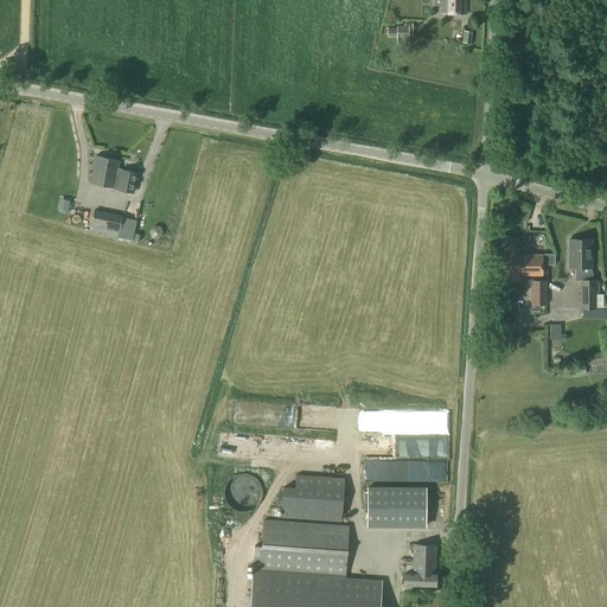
[(441,0),(442,14),(465,14),(465,0),(441,0)]
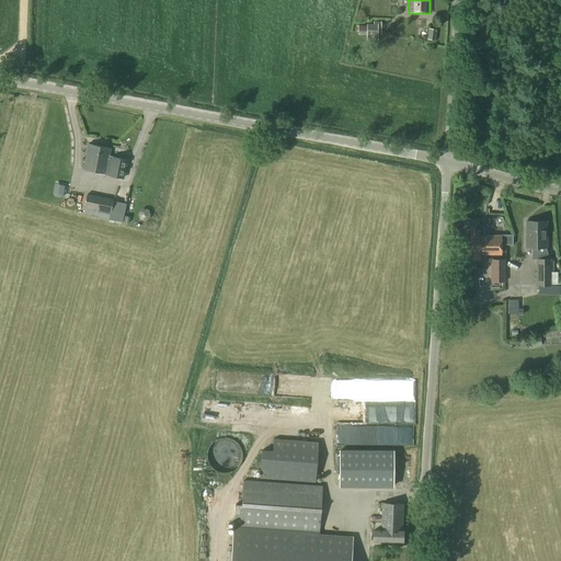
[(358,26),(358,36),(378,36),(380,36),(380,25),(378,25),(367,25),(367,26),(358,26)]
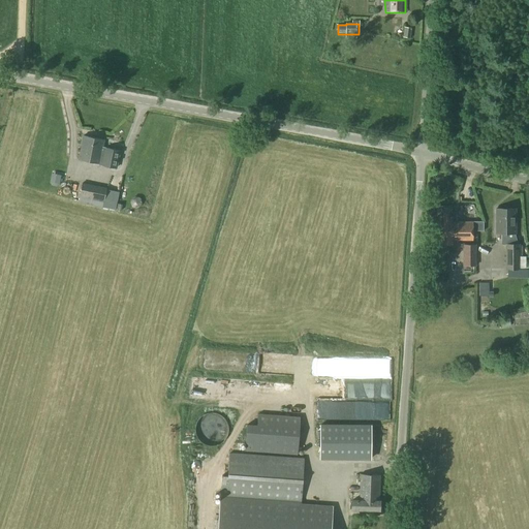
[(95,153),(91,152),(93,142),(91,141),(92,137),(83,135),(78,159),(93,162),(95,153)]
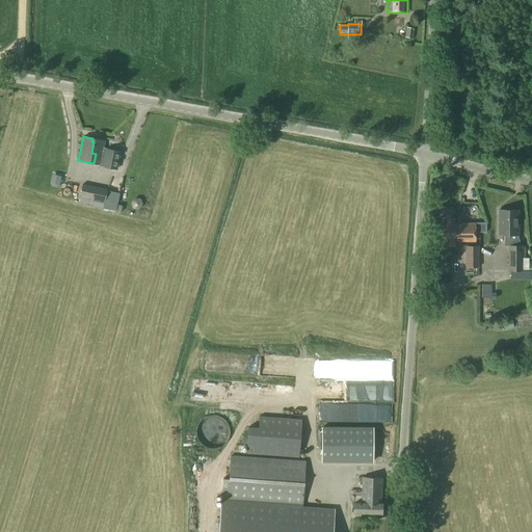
[(94,163),(104,165),(104,167),(116,169),(120,152),(103,149),(104,141),(92,138),(91,141),(94,142),(91,153),(96,154),(94,163)]
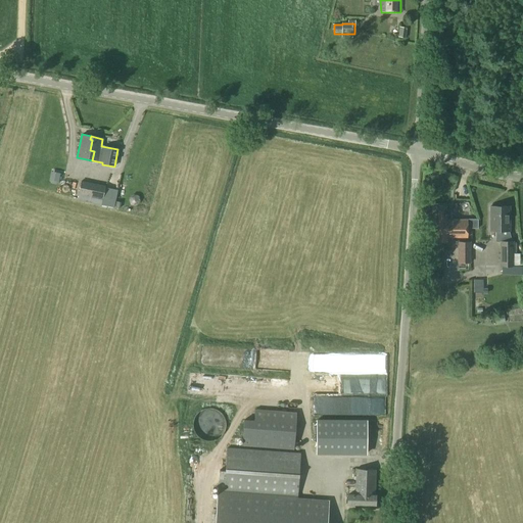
[(51,175),(50,182),(50,183),(55,184),(57,183),(58,176),(51,175)]
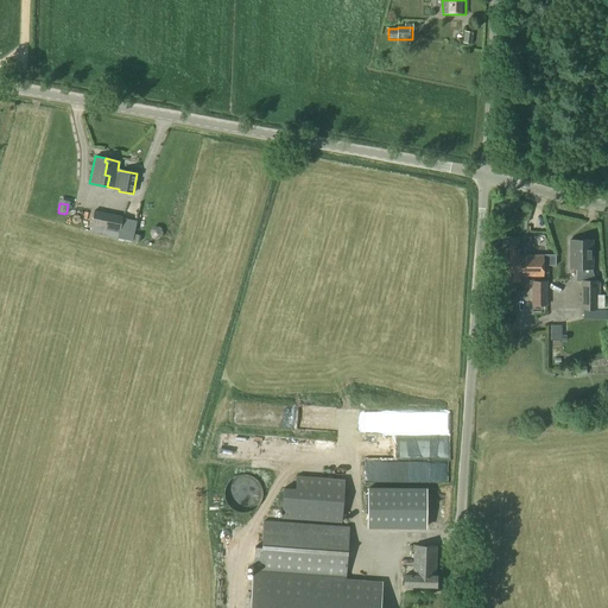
[(94,211),(89,233),(103,236),(108,214),(94,211)]
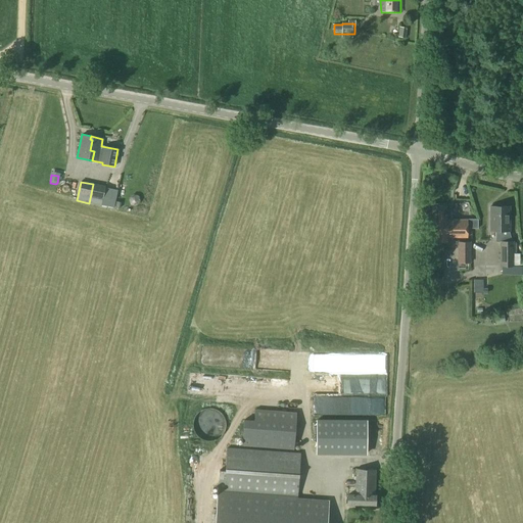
[(93,184),(89,203),(101,205),(102,198),(105,186),(93,184)]
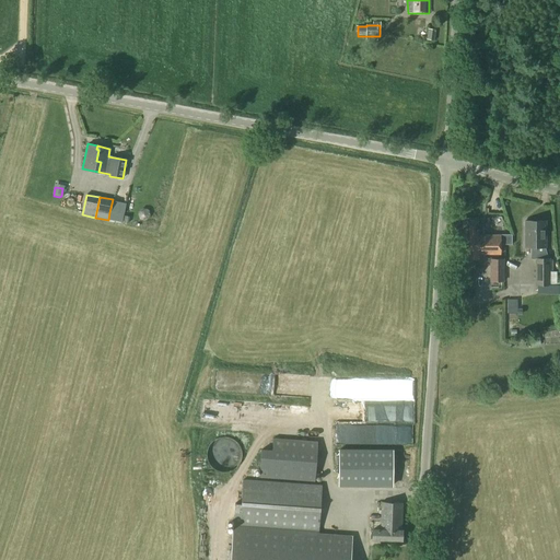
[(525,220),(525,247),(546,247),(546,221),(525,220)]
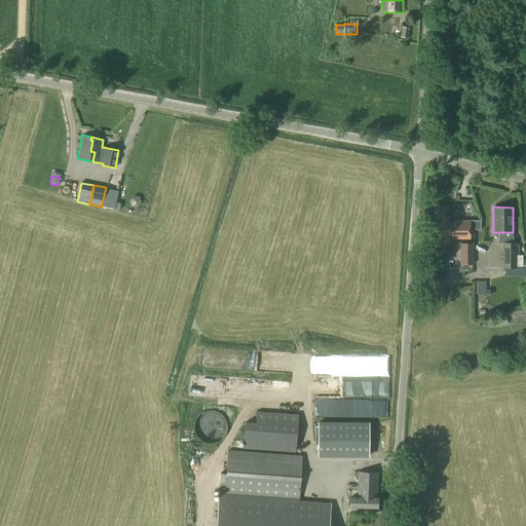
[(438,208),(438,231),(449,231),(449,230),(453,230),(453,231),(470,230),(470,221),(449,221),(449,208),(438,208)]
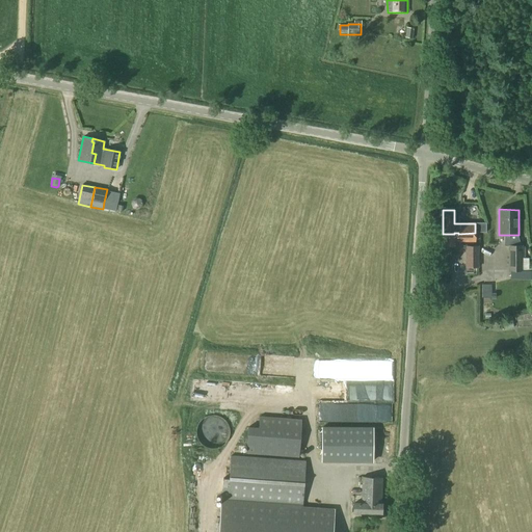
[(454,234),(443,234),(443,246),(453,246),(453,241),(475,241),(475,233),(458,234),(458,233),(454,233),(454,234)]
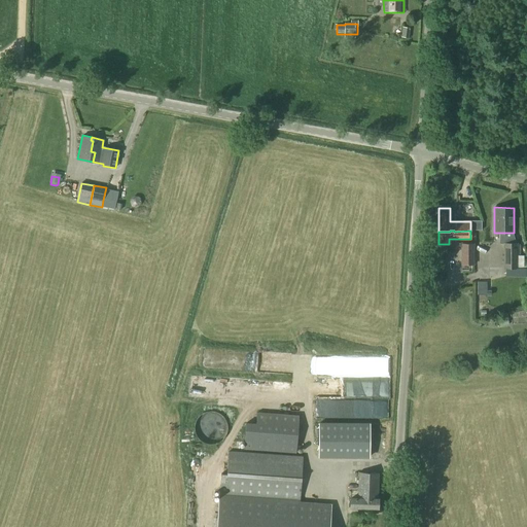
[(503,244),(503,269),(518,269),(518,255),(518,243),(503,244)]
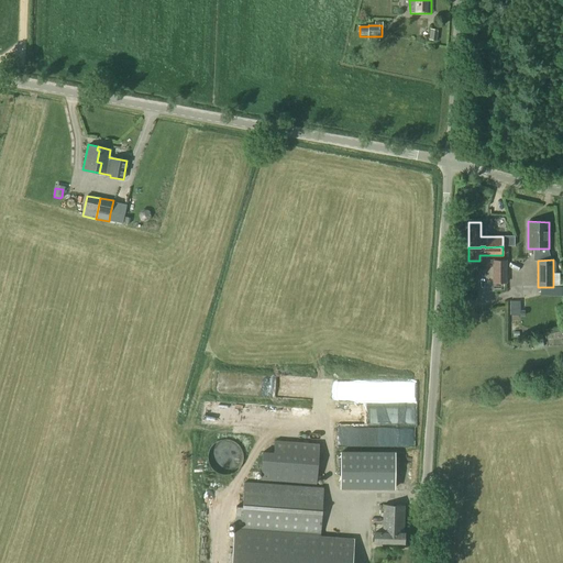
[(493,283),(506,283),(506,261),(493,261),(493,283)]
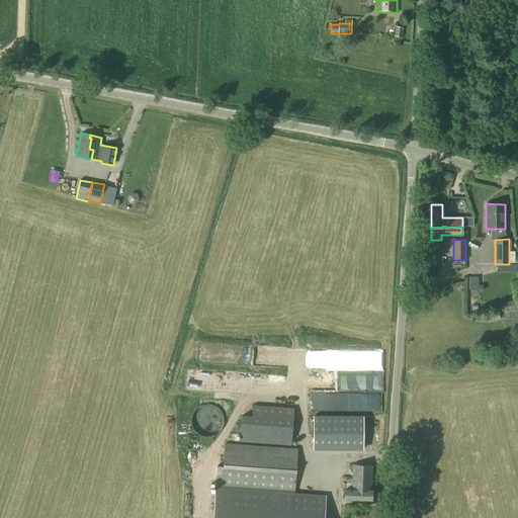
[(379,355),(379,346),(366,346),(366,355),(379,355)]
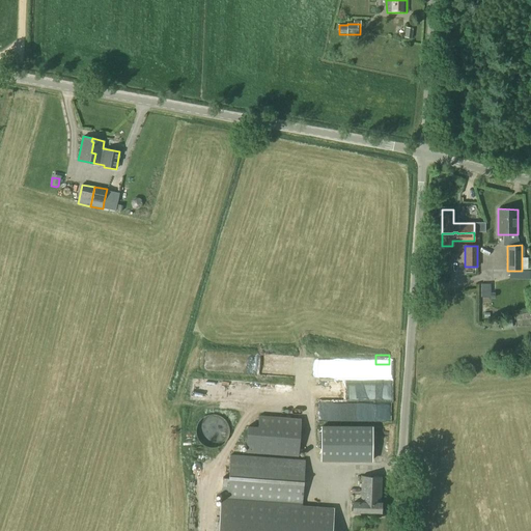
[(324,421),(365,419),(364,402),(323,403),(324,421)]
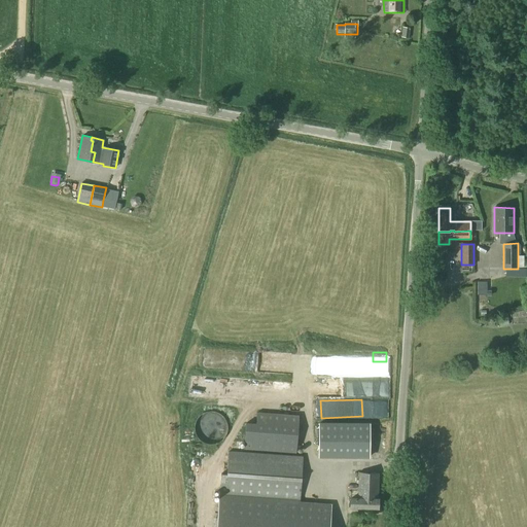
[(197,435),(197,436),(198,438),(199,440),(200,441),(202,442),(204,443),(205,444),(208,444),(209,445),(211,445),(213,444),(215,444),(216,444),(218,443),(218,442),(219,442),(220,442),(221,441),(221,440),(222,440),(223,438),(224,436),(225,435),(226,434),(226,432),(226,431),(227,430),(227,429),(226,428),(227,427),(227,426),(226,424),(226,423),(226,422),(225,421),(224,419),(224,418),(223,417),(222,416),(221,415),(220,414),(219,414),(218,414),(217,413),(216,413),(214,412),(213,412),(211,412),(210,412),(207,412),(206,412),(204,413),(203,414),(201,415),(200,416),(199,417),(197,419),(196,420),(196,421),(195,424),(195,425),(195,426),(195,428),(195,429),(195,430),(195,431),(195,432),(196,434),(196,435),(197,435)]
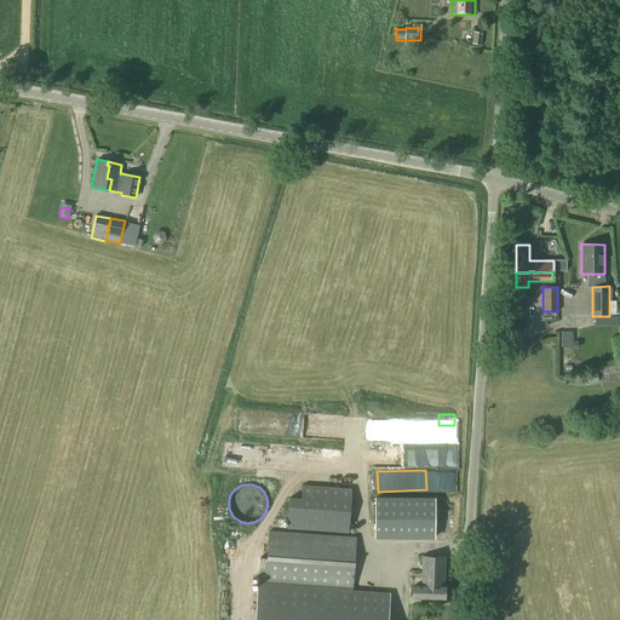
[(290,497),(287,528),(348,532),(351,489),(303,486),(302,498),(290,497)]
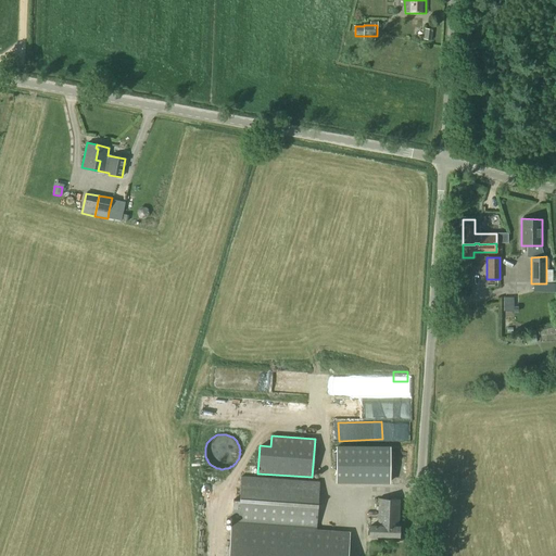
[(337,446),(337,482),(389,483),(389,447),(337,446)]
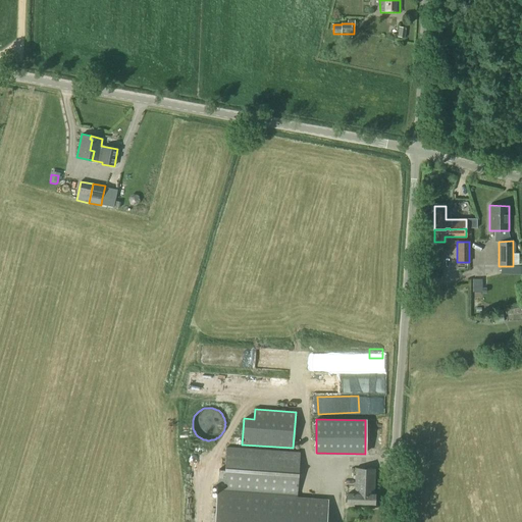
[(366,419),(366,437),(376,437),(376,419),(366,419)]
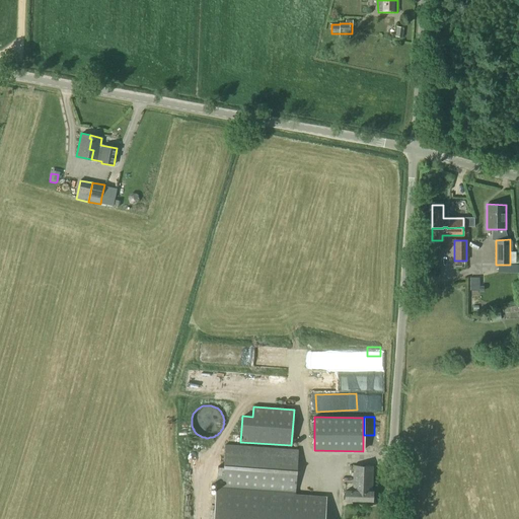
[(323,518),(325,496),(294,494),(295,480),(297,450),(225,445),(224,467),(218,466),(213,518),(323,518)]
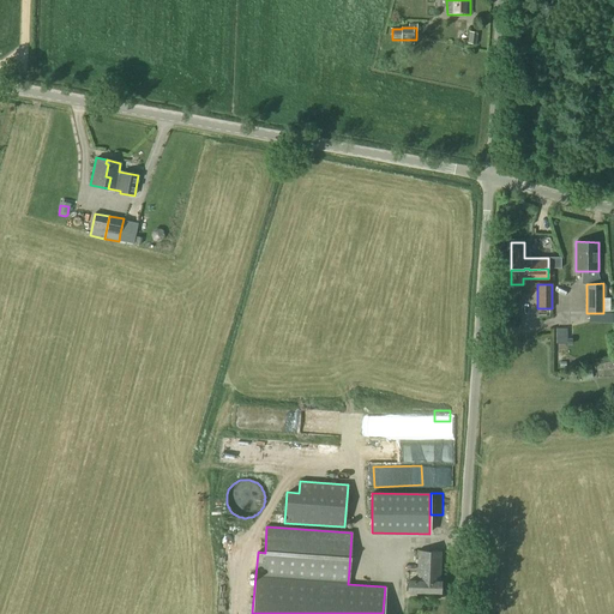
[(391,551),(391,576),(402,576),(402,551),(391,551)]
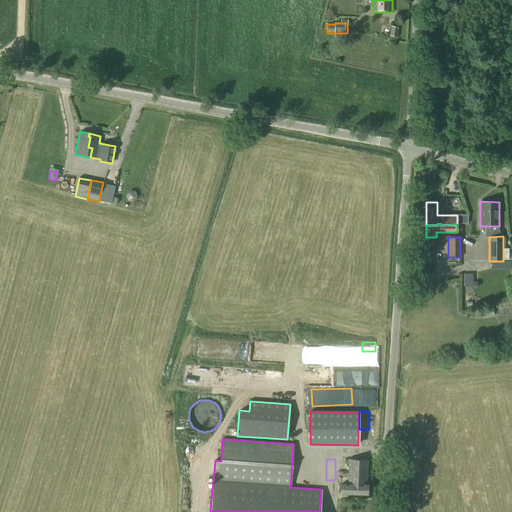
[(348,476),(340,476),(340,492),(367,493),(367,485),(366,485),(367,459),(348,459),(348,476)]
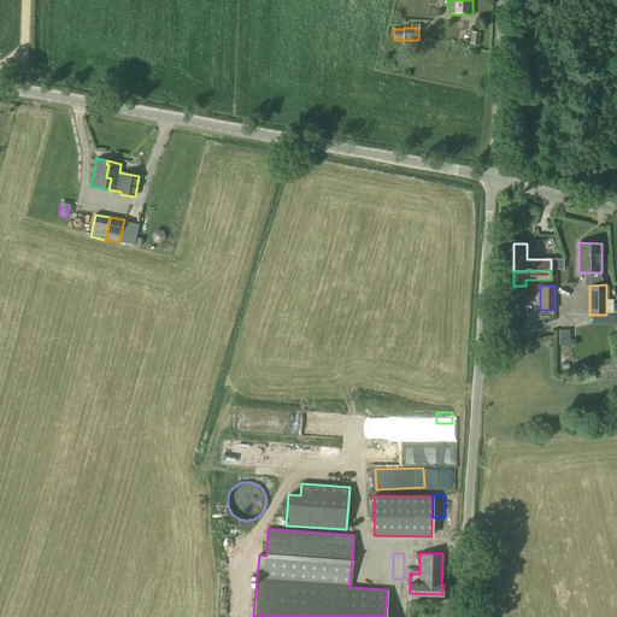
[(421,616),(428,613),(423,604),(416,609),(421,616)]
